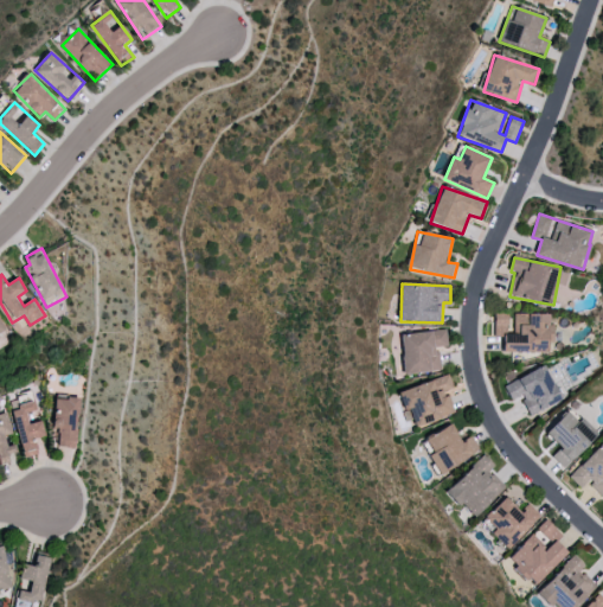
[(505,352),(552,352),(552,324),(550,324),(550,314),(517,314),(517,334),(510,334),(510,313),(496,313),(496,336),(506,337),(505,352)]
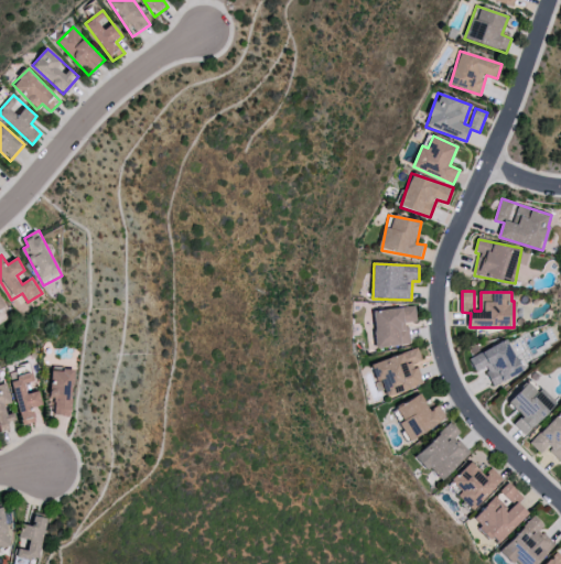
[(0,315),(9,311),(0,294),(0,315)]
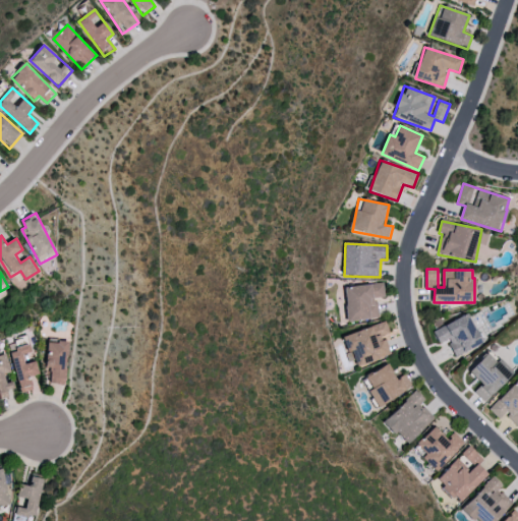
[(345,287),(348,322),(380,319),(378,298),(386,297),(385,283),(345,287)]
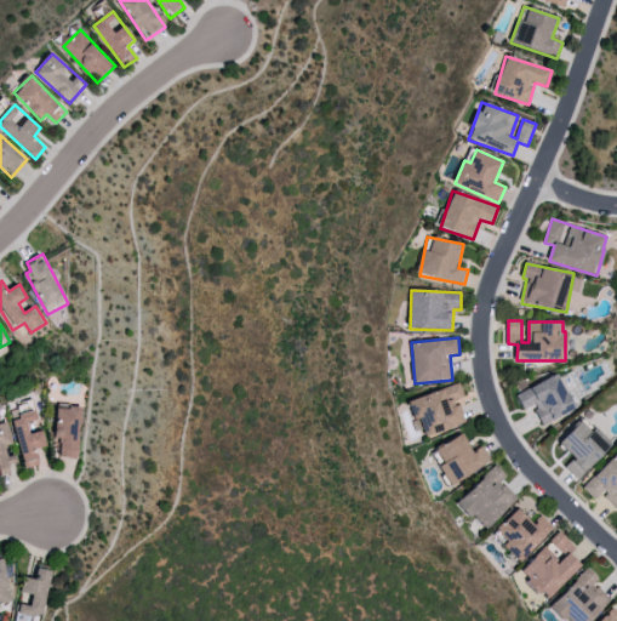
[(525,410),(535,405),(544,426),(576,409),(559,374),(516,394),(525,410)]
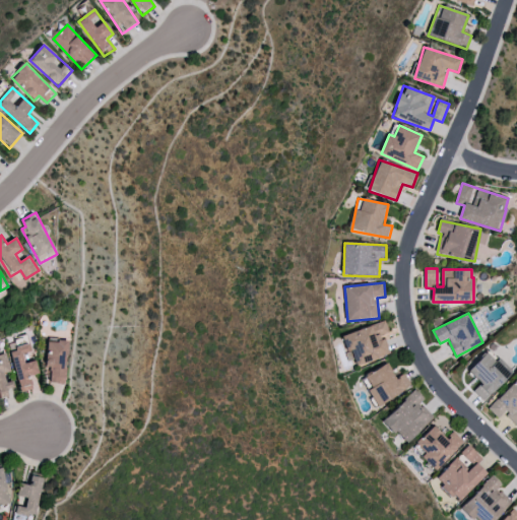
[(358,366),(391,354),(385,335),(391,333),(386,321),(342,335),(347,351),(351,350),(358,366)]
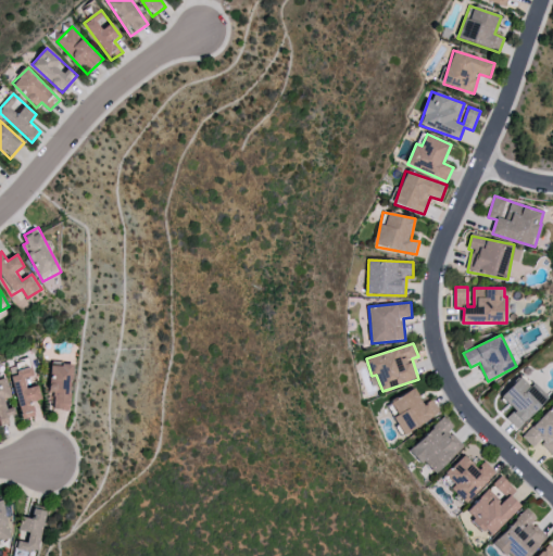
[(51,364),(50,392),(54,392),(54,409),(72,411),(74,365),(51,364)]
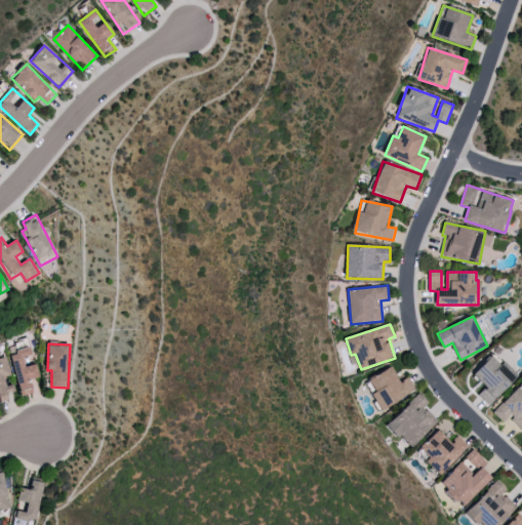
[(32,379),(39,377),(33,349),(12,353),(21,396),(34,394),(32,379)]
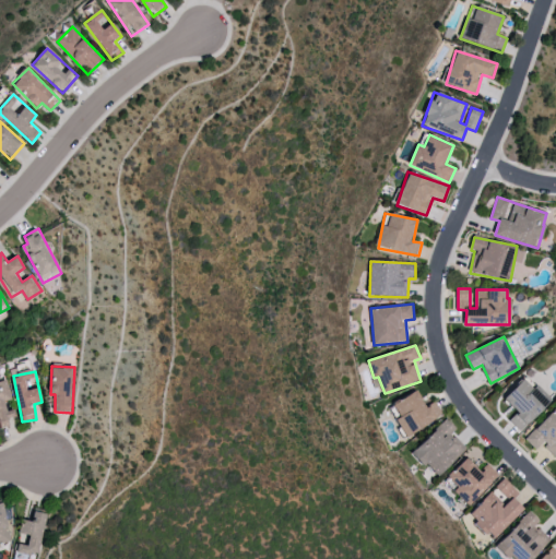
[(525,377),(504,399),(518,413),(510,420),(522,431),(552,401),(525,377)]
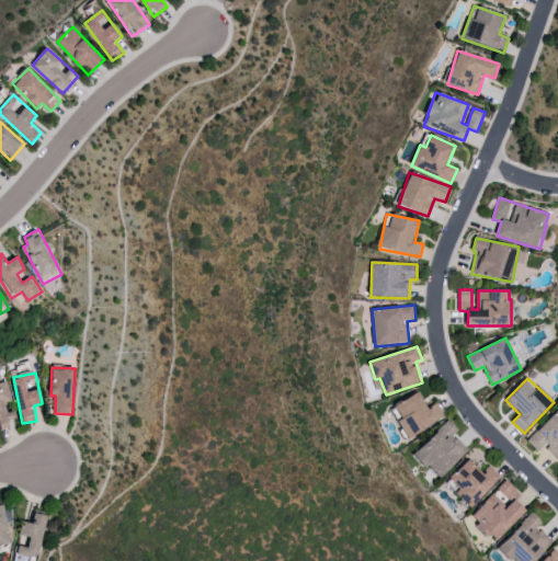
[(6,402),(12,401),(8,381),(0,382),(0,425),(16,422),(13,411),(8,412),(6,402)]
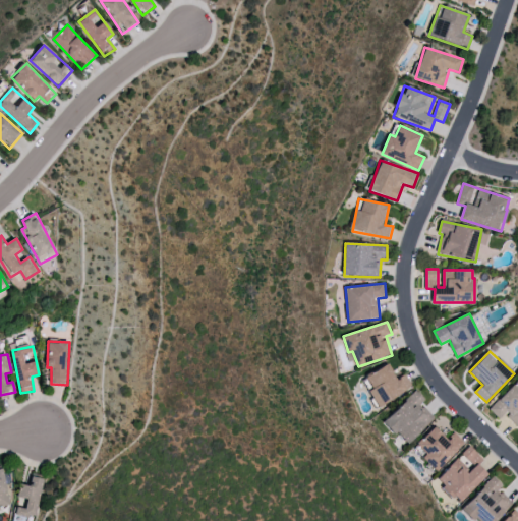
[(414,387),(406,374),(398,380),(389,364),(366,377),(372,389),(369,391),(379,407),(414,387)]
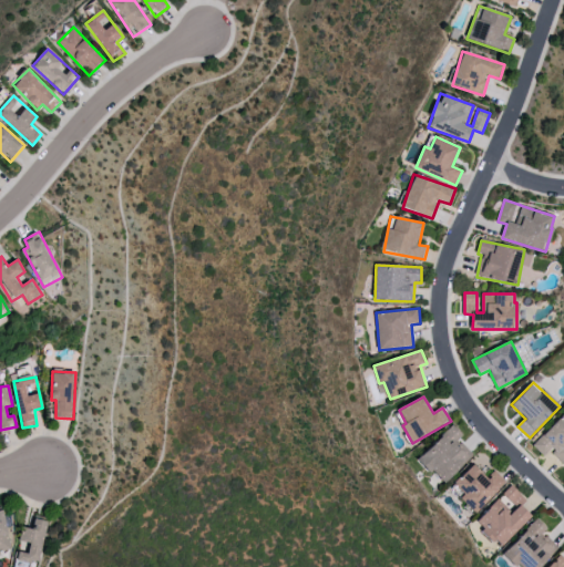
[(563,415),(533,445),(545,456),(551,451),(563,462),(563,415)]
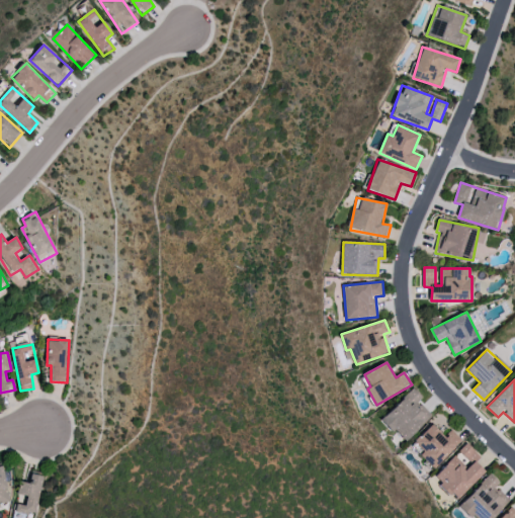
[(382,419),(405,442),(433,416),(421,403),(425,399),(415,389),(382,419)]
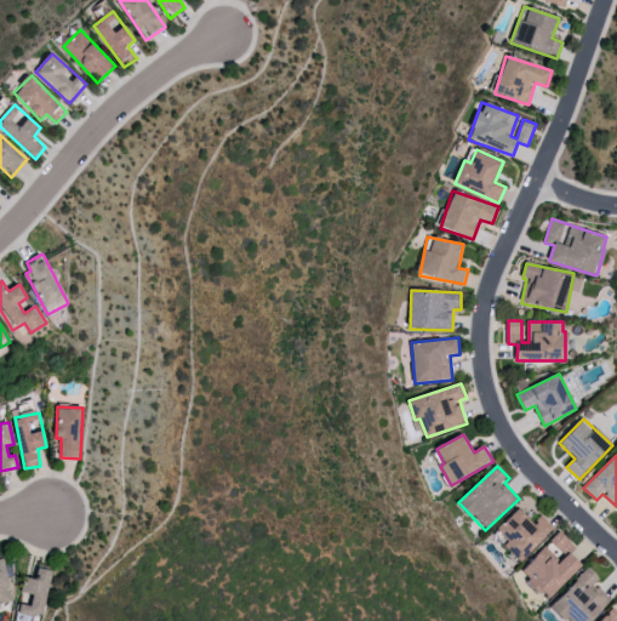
[(555,529),(543,516),(533,524),(519,508),(497,529),(508,541),(504,545),(520,563),(555,529)]
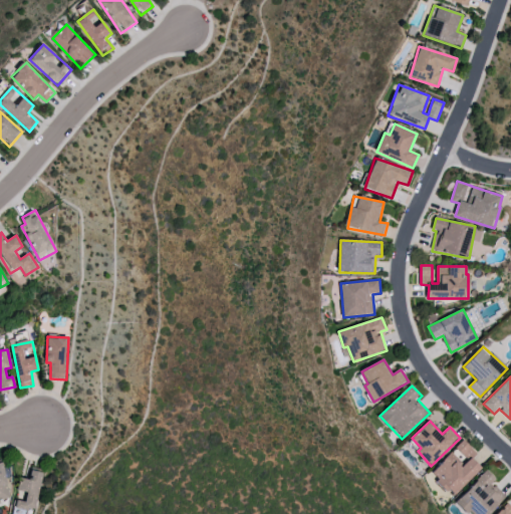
[(453,452),(431,474),(453,497),(483,468),(474,459),(478,454),(464,440),(456,448),(469,461),(465,464),(453,452)]
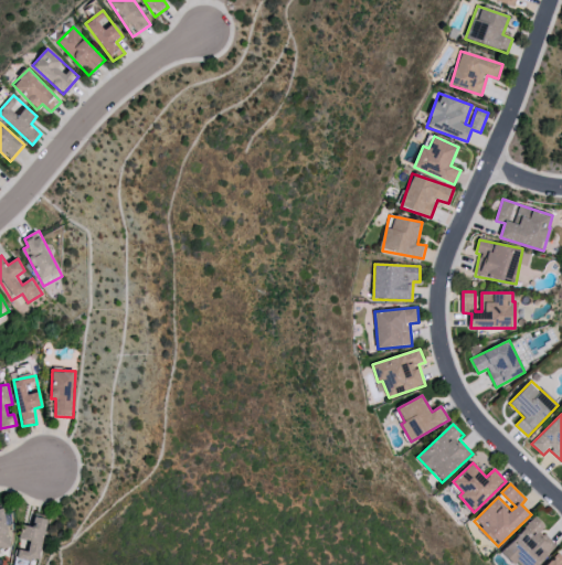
[(0,552),(13,548),(3,507),(0,507),(0,552)]
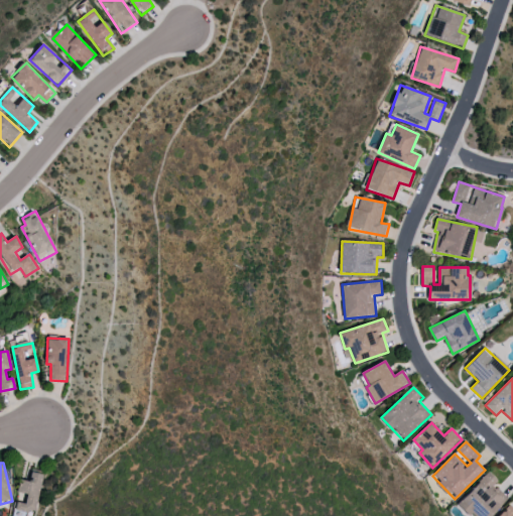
[(44,475),(31,472),(29,482),(20,480),(17,492),(28,495),(26,504),(17,502),(13,515),(26,515),(28,511),(36,513),(44,475)]
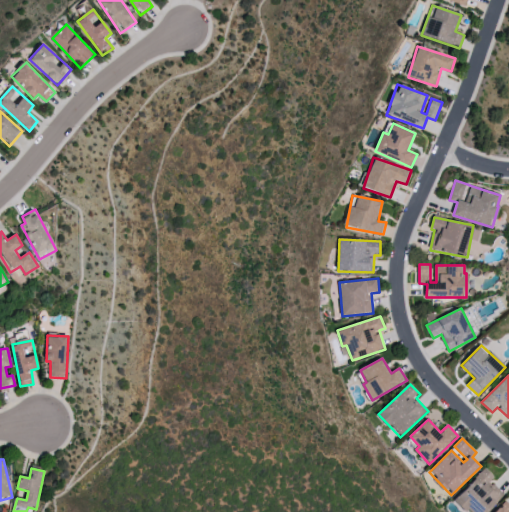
[(455,500),(467,511),(488,511),(504,495),(490,482),(495,477),(485,468),(455,500)]
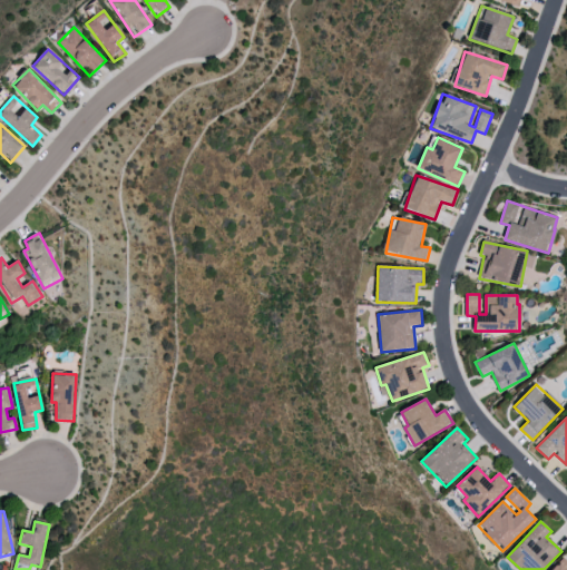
[(551,569),(566,569),(566,559),(565,558),(551,569)]
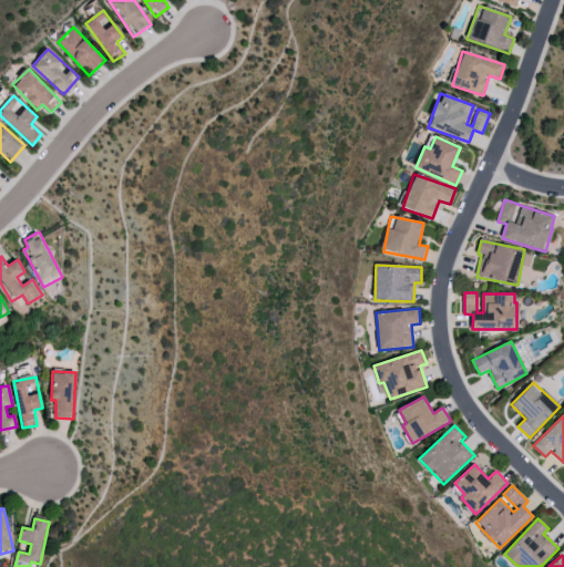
All buildings are outlined.
